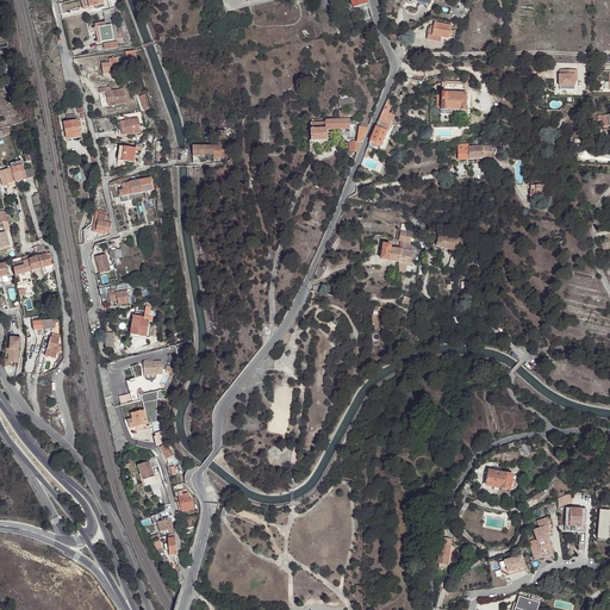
[(120,7),(116,0),(104,0),(109,10),(116,8),(120,7)]
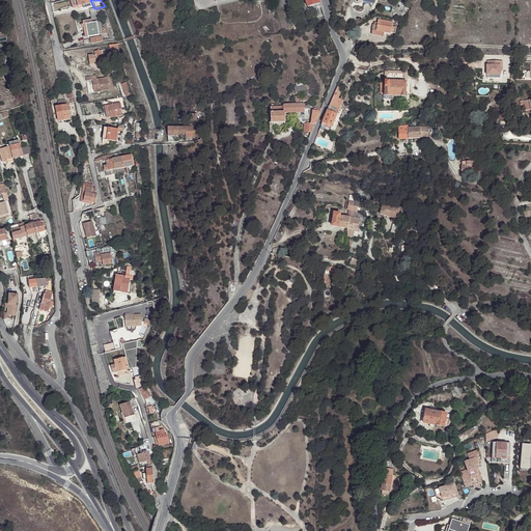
[(303,0),(306,8),(320,4),(318,0),(303,0)]
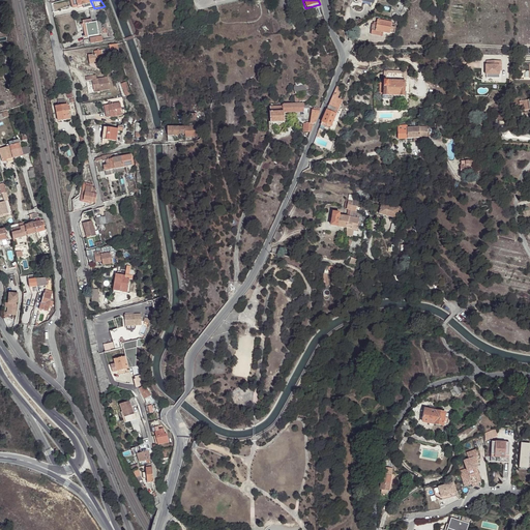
[(114,36),(105,6),(100,7),(105,33),(108,33),(109,37),(114,36)]
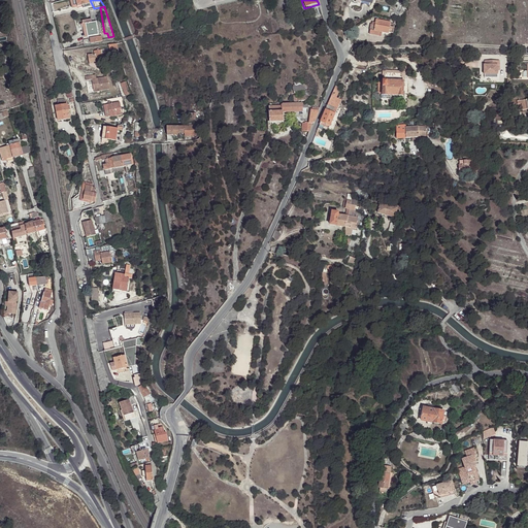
[(391,22),(376,20),(375,23),(375,24),(371,24),(370,34),(382,36),(383,32),(389,34),(389,32),(394,33),(395,27),(390,26),(391,22)]
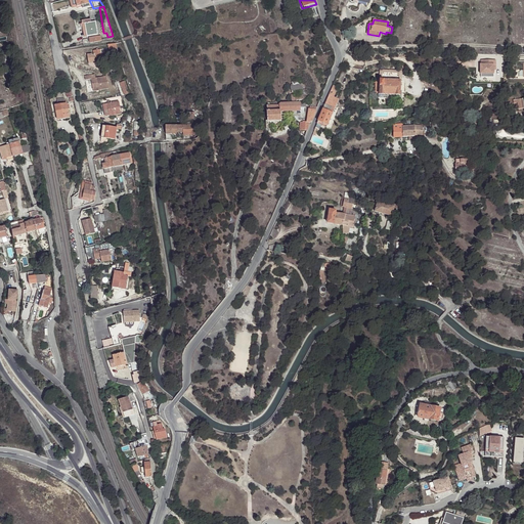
[(91,22),(85,23),(87,36),(98,34),(96,20),(91,22)]
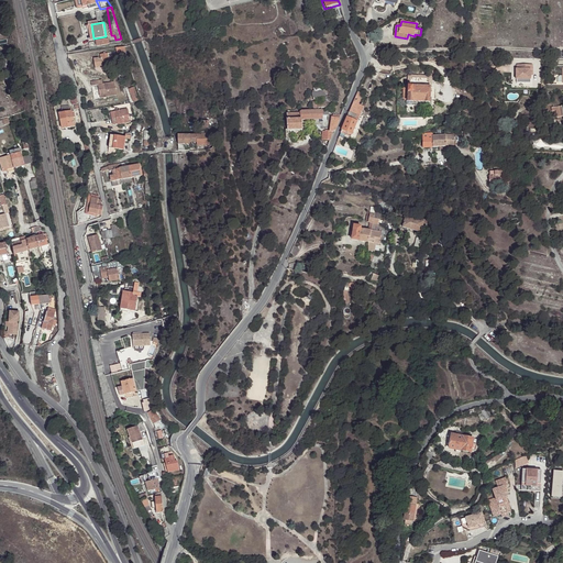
[(351,43),(343,46),(348,58),(355,55),(351,43)]
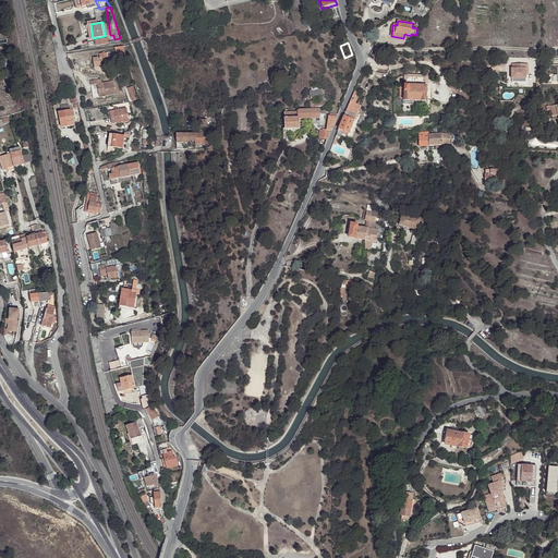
[(98,56),(93,57),(95,67),(102,65),(101,61),(114,59),(117,59),(116,51),(100,53),(100,57),(98,57),(98,56)]
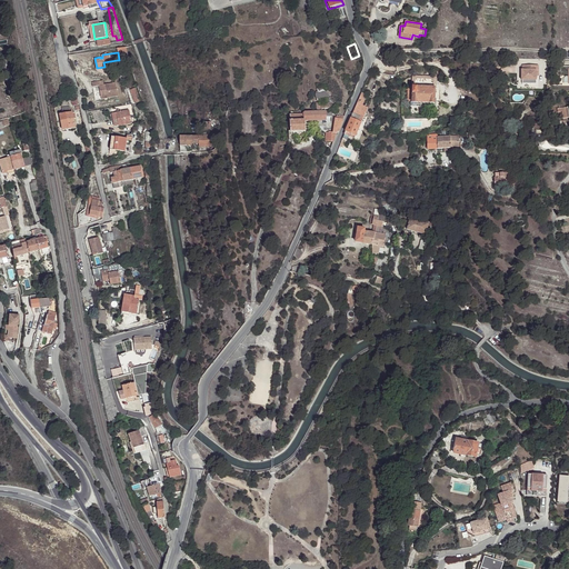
[(272,72),(271,60),(261,60),(262,72),(272,72)]
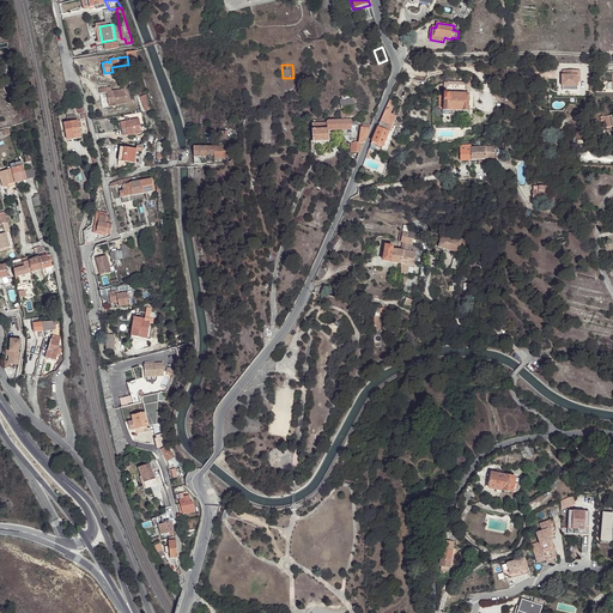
[(581,70),(564,70),(564,74),(563,74),(563,86),(572,86),(571,90),(578,90),(578,82),(578,78),(581,78),(581,70)]
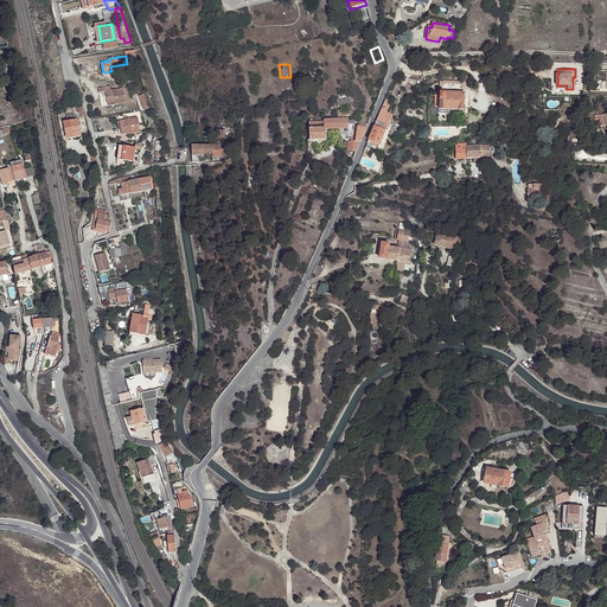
[(440,91),(440,93),(439,109),(439,110),(464,110),(465,94),(464,94),(464,89),(465,83),(440,82),(440,91)]
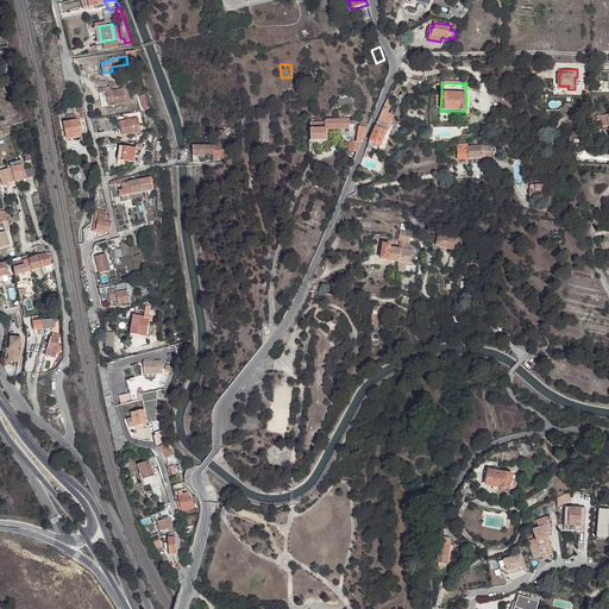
[(111,87),(99,89),(99,94),(106,93),(108,107),(126,104),(124,89),(111,92),(111,87)]
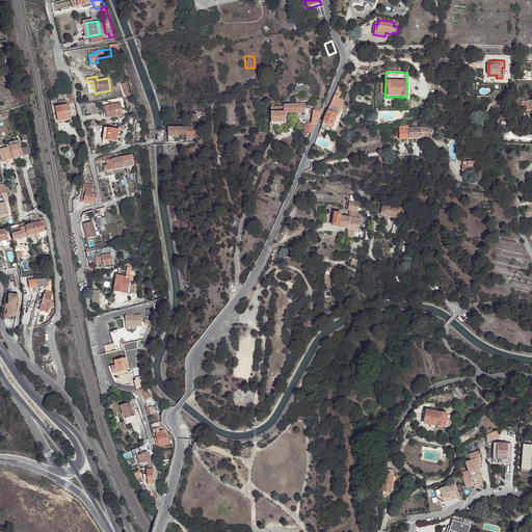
[(123,84),(127,97),(131,95),(127,83),(123,84)]
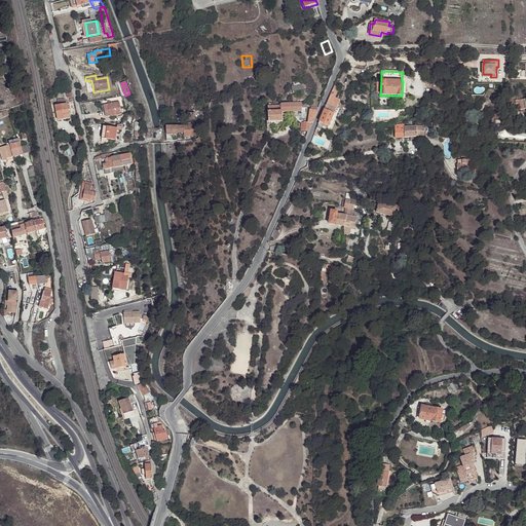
[(293,86),(293,91),(296,90),(305,88),(303,83),(293,86)]
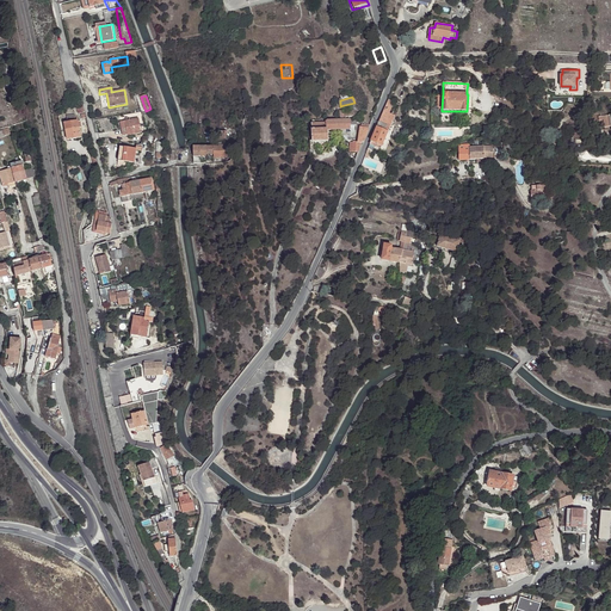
[(394,103),(388,99),(384,110),(390,112),(394,103)]
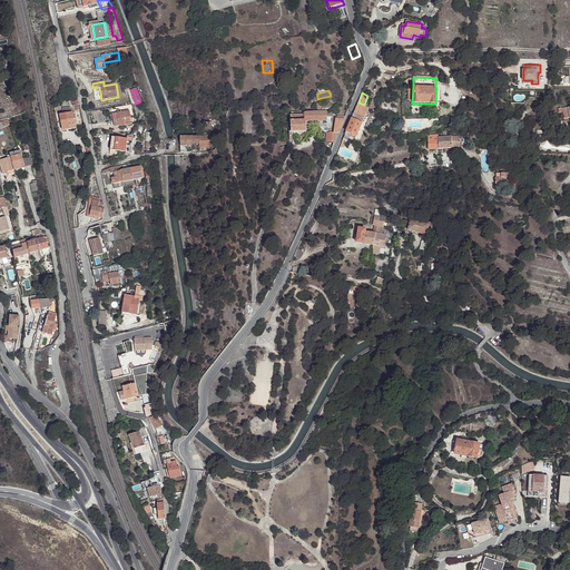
[(80,104),(78,96),(71,99),(72,106),(76,105),(80,104)]
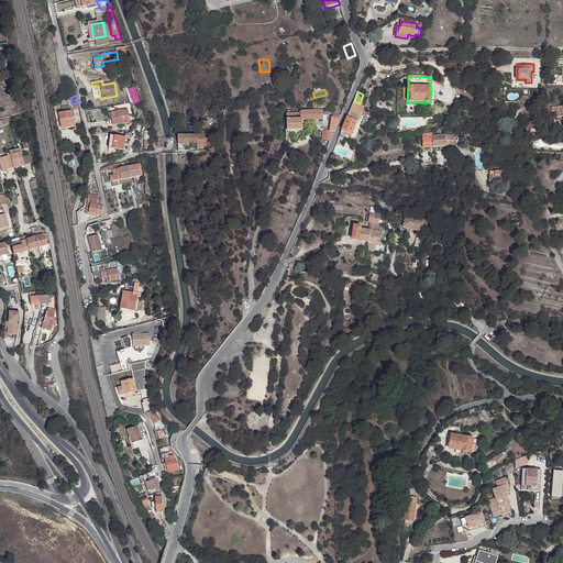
[(354,101),(338,140),(341,141),(342,136),(349,140),(351,134),(352,134),(357,122),(355,121),(357,116),(360,117),(364,106),(360,103),(354,101)]
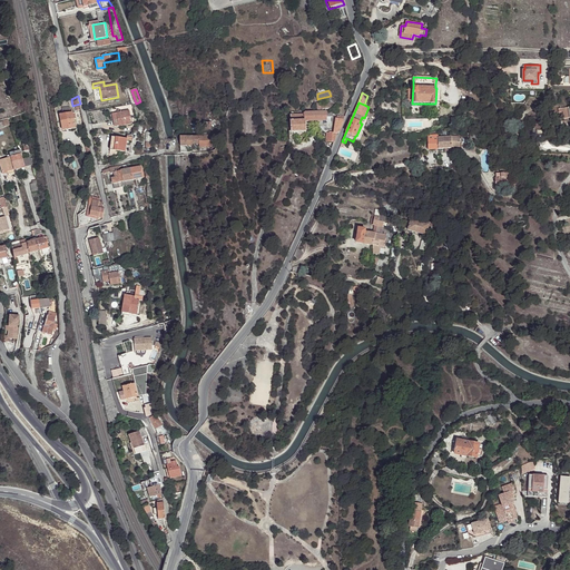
[(64,131),(76,128),(74,119),(76,119),(75,112),(71,114),(69,106),(61,108),(64,115),(60,116),(64,131)]
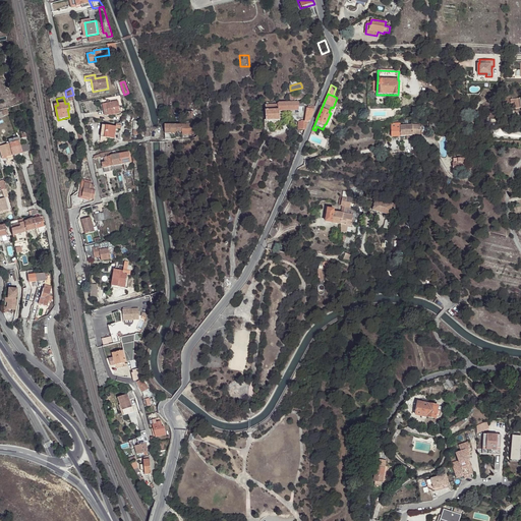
[(520,97),(512,99),(514,109),(520,107),(520,97)]
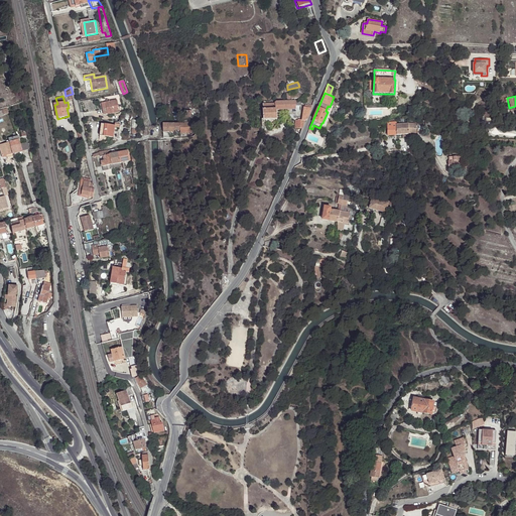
[(114,112),(119,111),(117,99),(110,101),(109,99),(108,99),(106,99),(106,101),(105,102),(106,107),(107,111),(113,110),(114,112)]
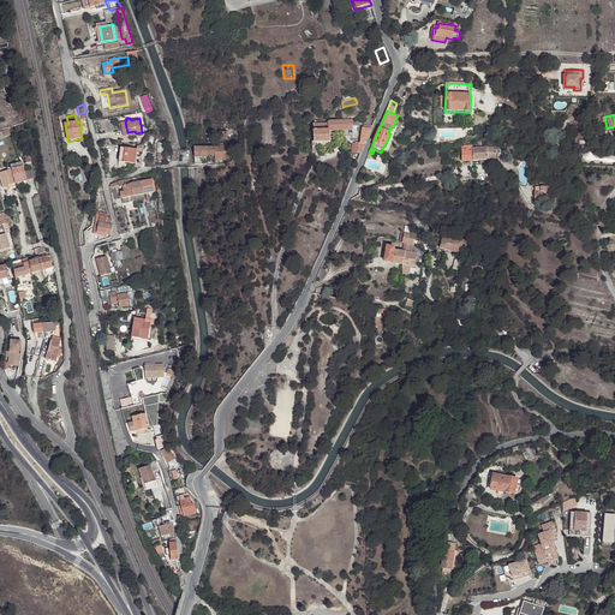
[(353,124),(352,121),(348,121),(348,120),(330,121),(328,124),(328,125),(328,130),(329,130),(330,131),(346,130),(348,130),(353,130),(353,124)]
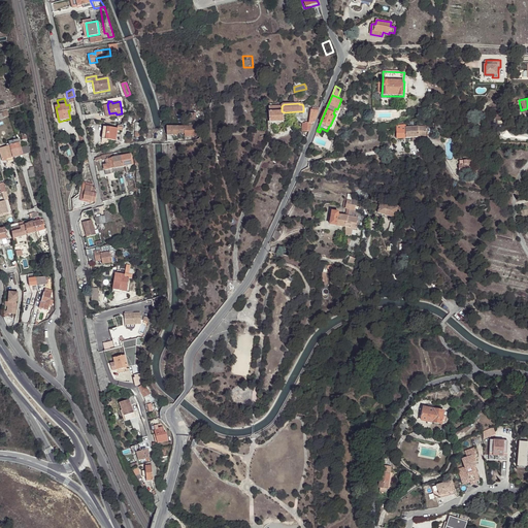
[(315,122),(319,110),(310,109),(309,123),(312,124),(314,123),(315,122)]
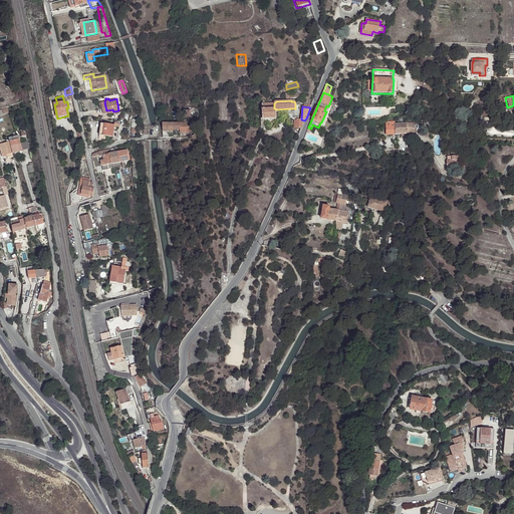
[(274,108),(263,109),(263,118),(276,118),(276,109),(275,108),(274,108)]
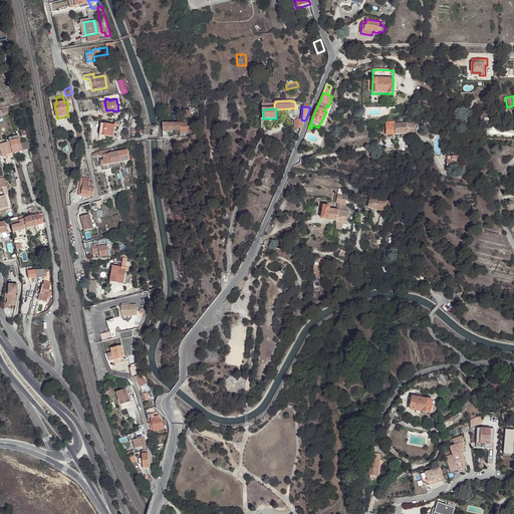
[(178,133),(179,138),(186,137),(185,133),(193,133),(192,121),(189,121),(188,118),(185,119),(185,121),(163,122),(163,132),(176,132),(176,130),(181,130),(181,133),(178,133)]
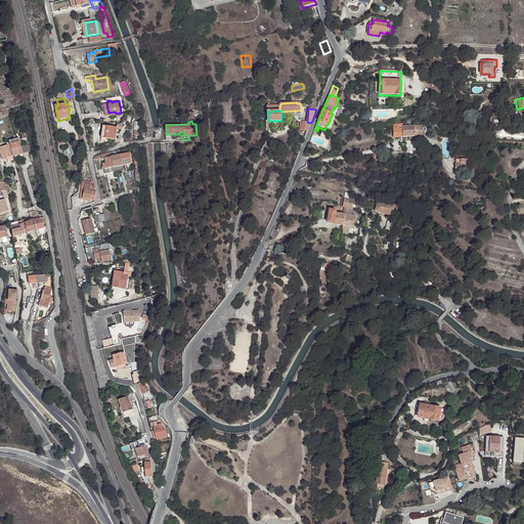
[(422,125),(413,126),(406,126),(406,125),(403,125),(404,126),(402,126),(402,125),(401,124),(393,125),(394,137),(407,136),(407,139),(411,139),(411,136),(423,136),(422,125)]
